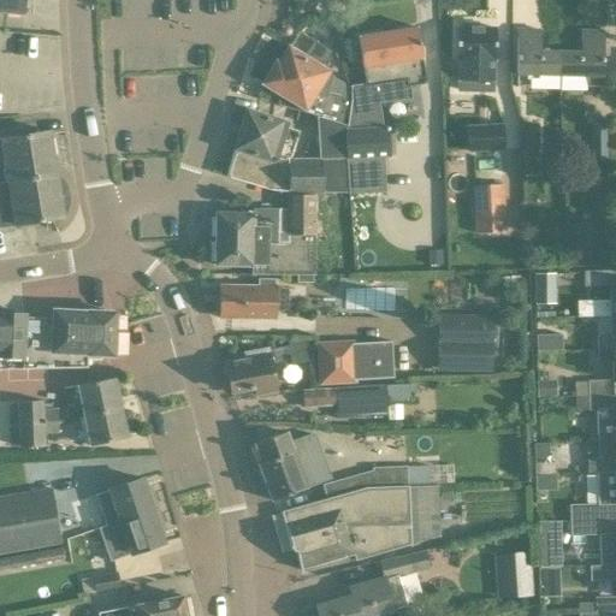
[(0,0),(0,11),(24,15),(24,0),(0,0)]
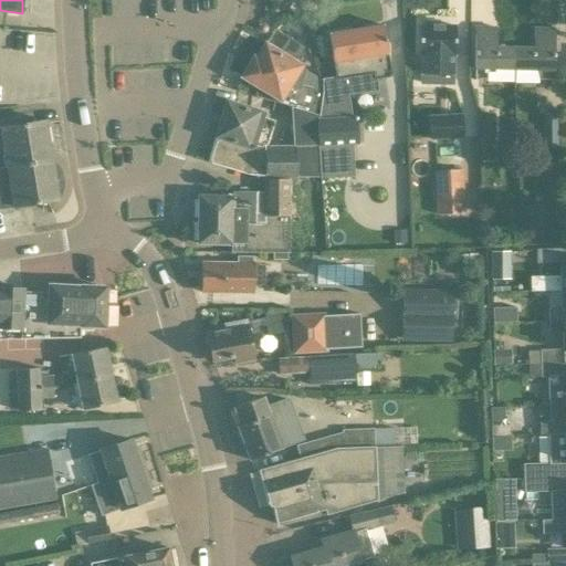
[(335,80),(350,77),(352,90),(375,86),(374,79),(390,76),(381,25),(328,34),(328,40),(323,41),(325,56),(332,55),(335,80)]
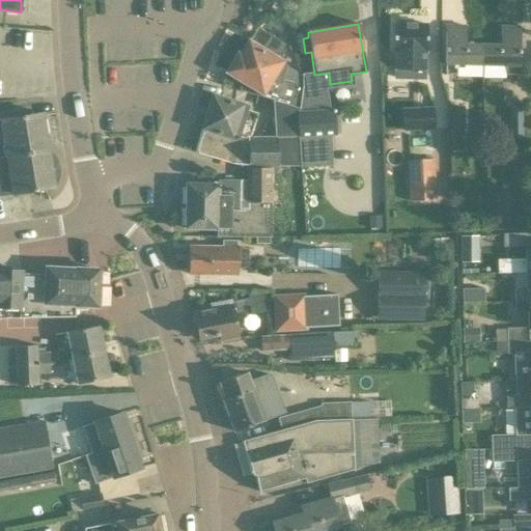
[(393,52),(395,52),(394,79),(422,80),(423,53),(424,26),(393,25),(393,52)]
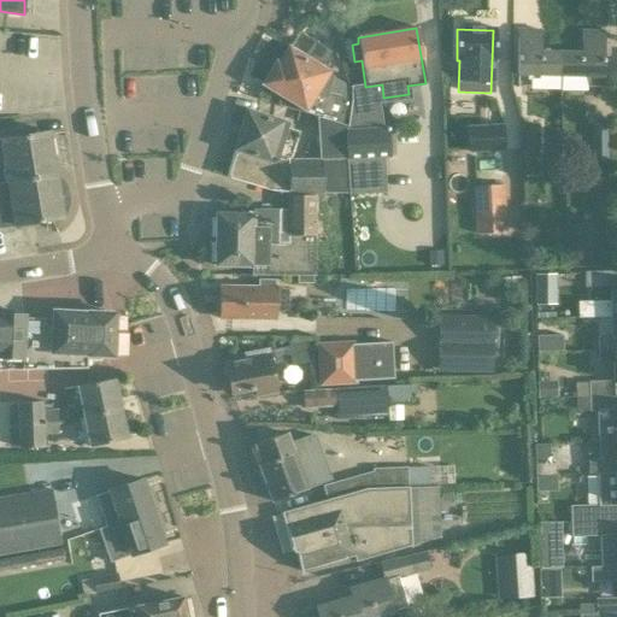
[(516,76),(587,77),(601,77),(603,33),(581,33),(580,54),(539,53),(540,31),(517,31),(516,76)]
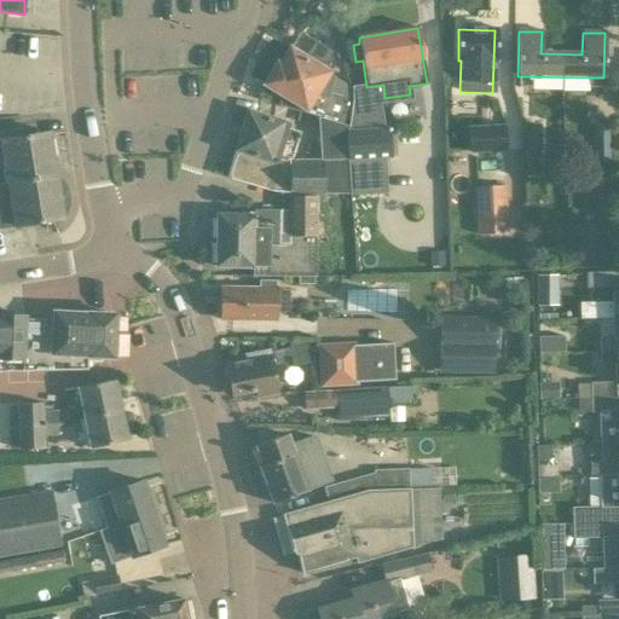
[(327,74),(287,48),(275,69),(271,68),(261,84),(266,86),(260,96),(261,99),(276,104),(276,106),(317,117),(333,122),(346,127),(347,115),(351,106),(337,103),(336,108),(324,104),(328,91),(319,85),(327,74)]
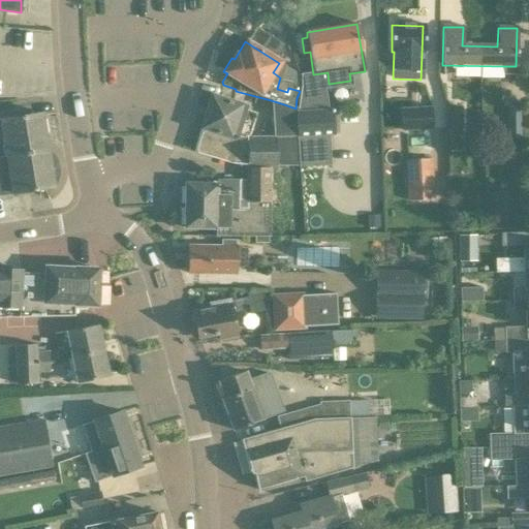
[(297,151),(297,137),(296,111),(296,109),(284,104),(271,100),(273,139),(247,139),(256,109),(210,95),(193,151),(242,166),(297,165),(297,151)]
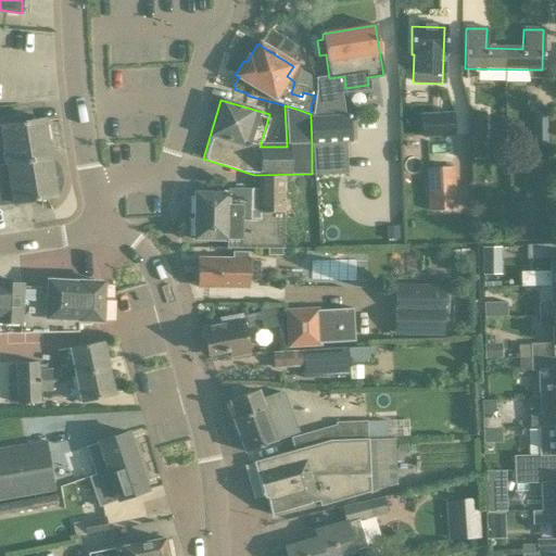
[(532,147),(546,148),(546,134),(546,111),(532,111),(532,147)]
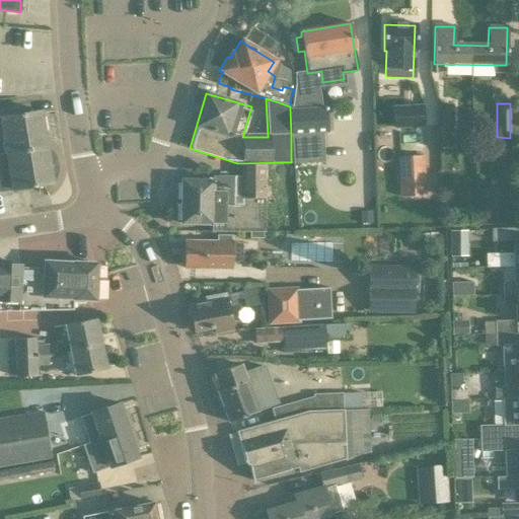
[(510,125),(518,125),(518,103),(510,103),(510,125)]
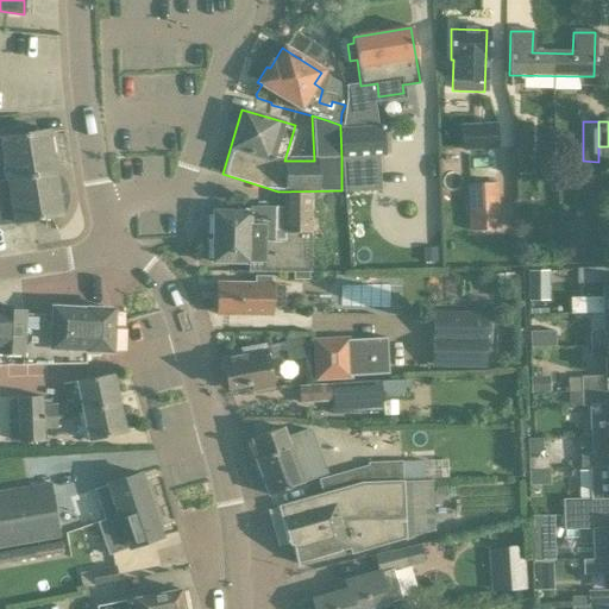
[(512,152),(513,168),(520,167),(520,152),(529,154),(531,123),(513,123),(512,152)]
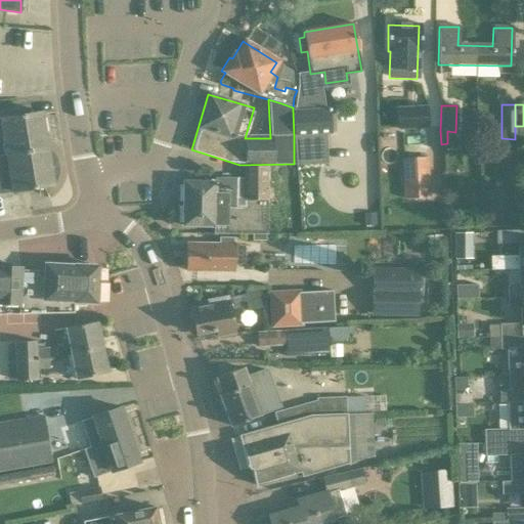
[(427,106),(396,107),(397,128),(428,127),(427,106)]
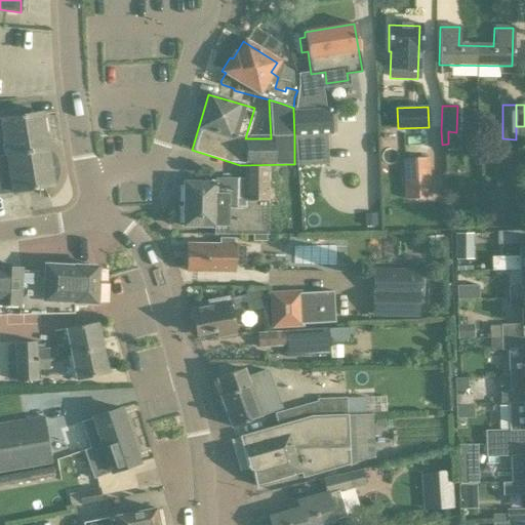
[(303,110),(293,110),(294,136),(325,134),(331,134),(329,108),(303,110)]
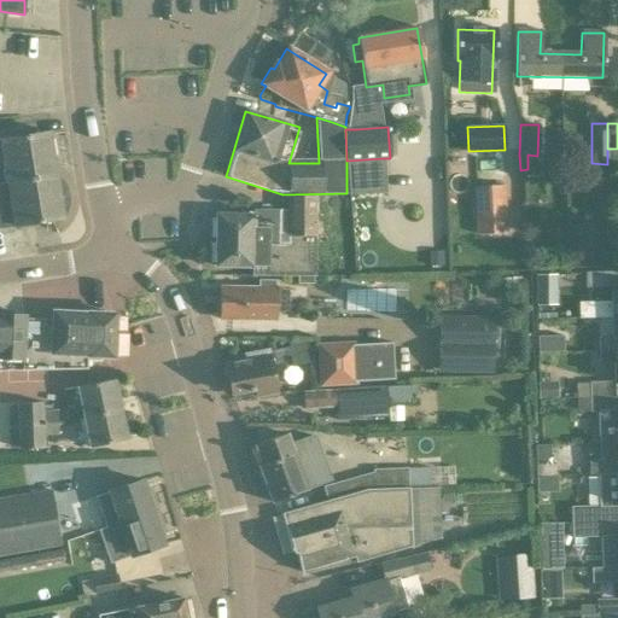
[(349,209),(361,211),(382,210),(380,193),(384,193),(383,158),(347,161),(347,176),(347,193),(349,193),(349,209)]
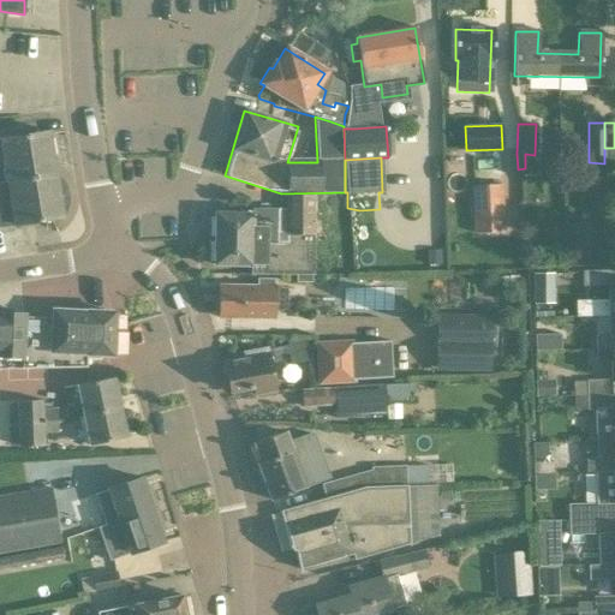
[(502,184),(473,185),(476,233),(505,231),(502,184)]
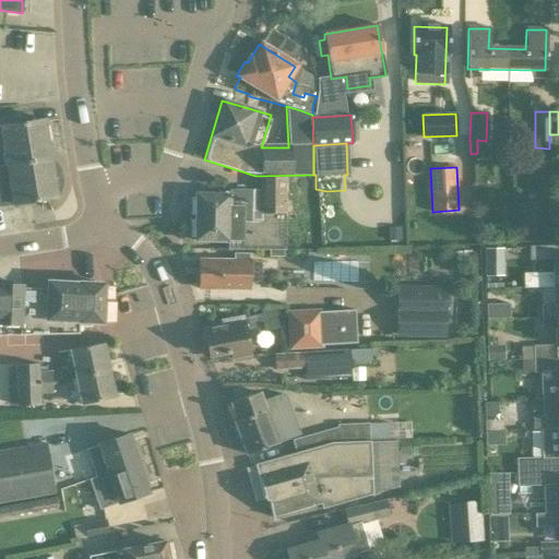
[(227,249),(269,250),(283,250),(285,250),(285,177),(259,177),(259,190),(251,190),(251,189),(228,189),(228,193),(190,192),(190,241),(227,241),(227,249)]
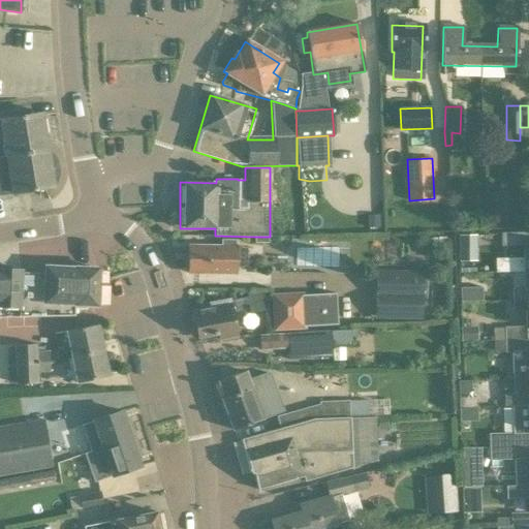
[(379,215),(366,216),(367,227),(379,226),(379,215)]
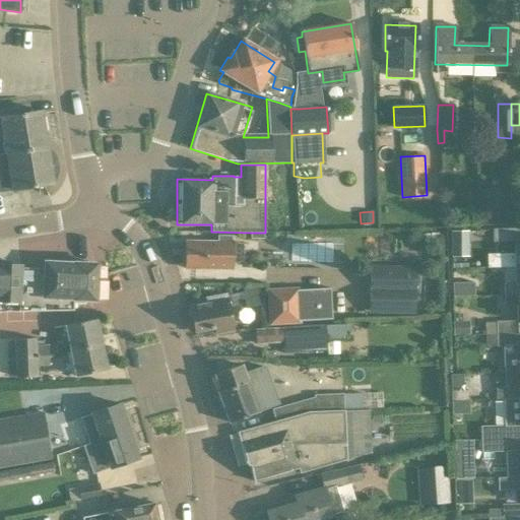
[(512,268),(519,267),(519,226),(492,229),(493,242),(511,241),(512,268)]
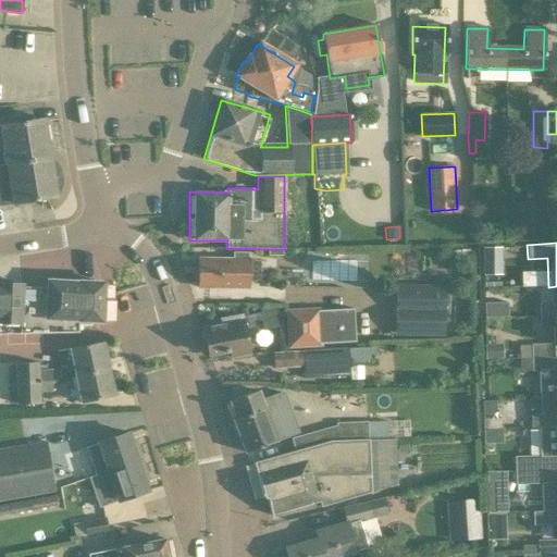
[(506,247),(484,248),(485,260),(507,259),(506,247)]
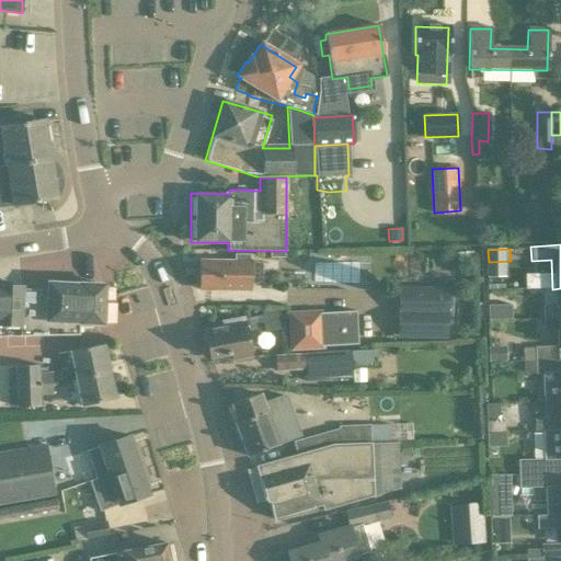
[(197,289),(233,290),(233,284),(248,284),(249,254),(233,254),(233,260),(219,260),(219,261),(198,261),(198,274),(195,276),(195,283),(197,285),(197,289)]
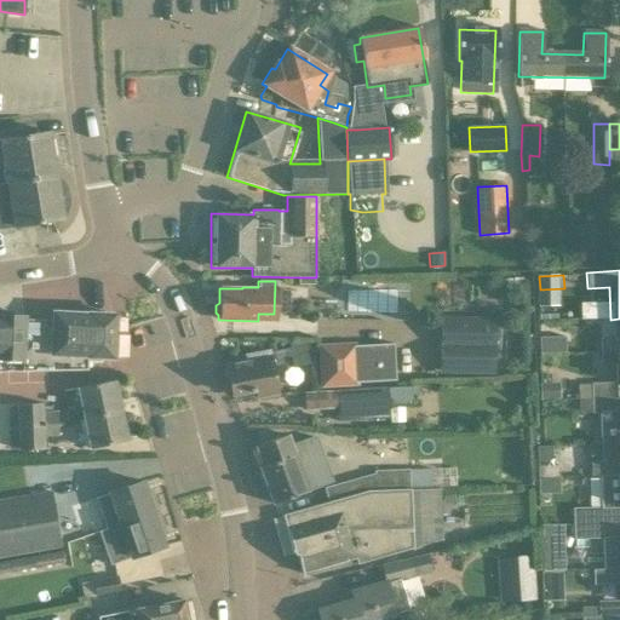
[(346,306),(388,309),(388,292),(348,290),(346,306)]
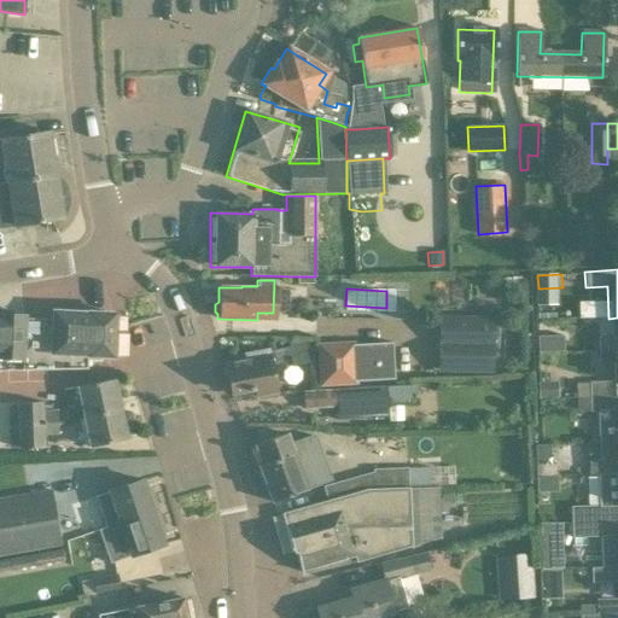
[(608,314),(607,299),(583,301),(583,315),(608,314)]
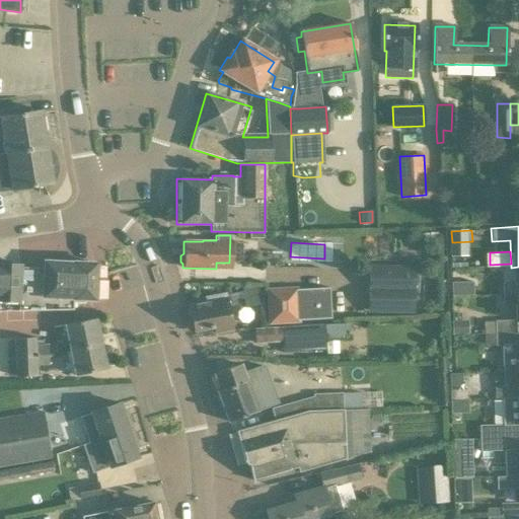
[(0,311),(17,311),(20,268),(20,265),(0,258),(0,311)]
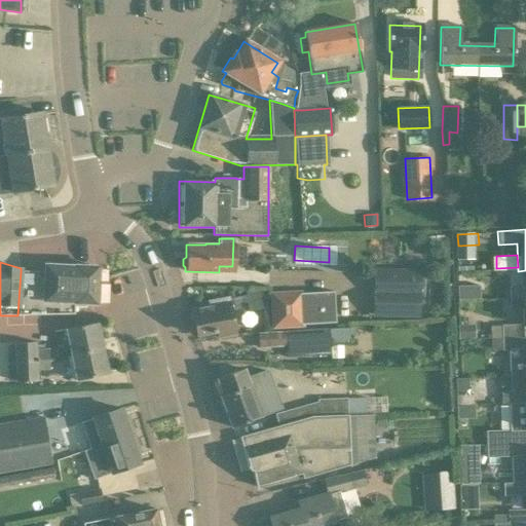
[(44,272),(21,271),(17,315),(57,314),(57,313),(58,266),(44,266),(44,272)]
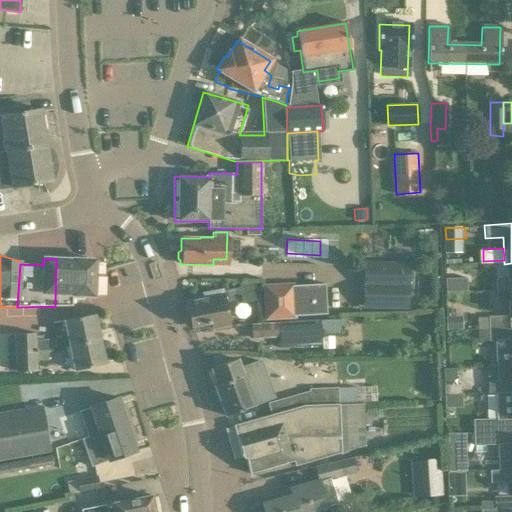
[(55,305),(55,306),(72,306),(73,295),(95,295),(95,277),(93,277),(93,259),(73,259),(56,259),(55,305)]
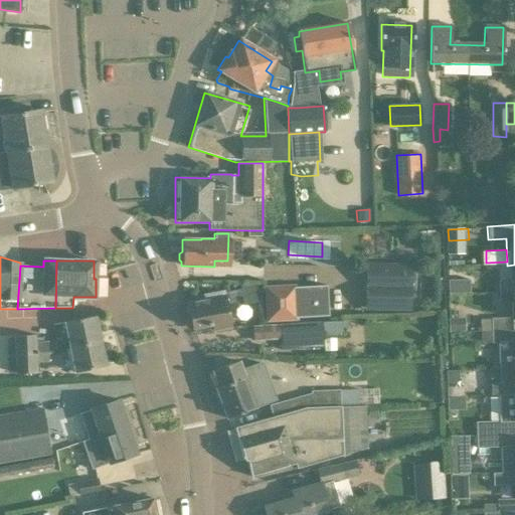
[(366,311),(410,311),(410,263),(366,263),(366,311)]
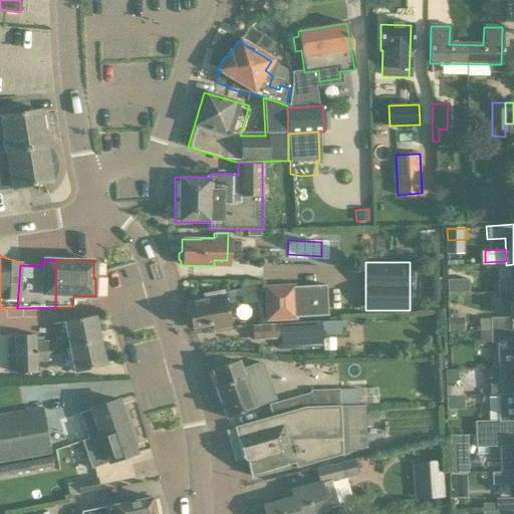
[(497,291),(497,292),(513,291),(513,264),(506,265),(507,279),(497,279),(497,291)]
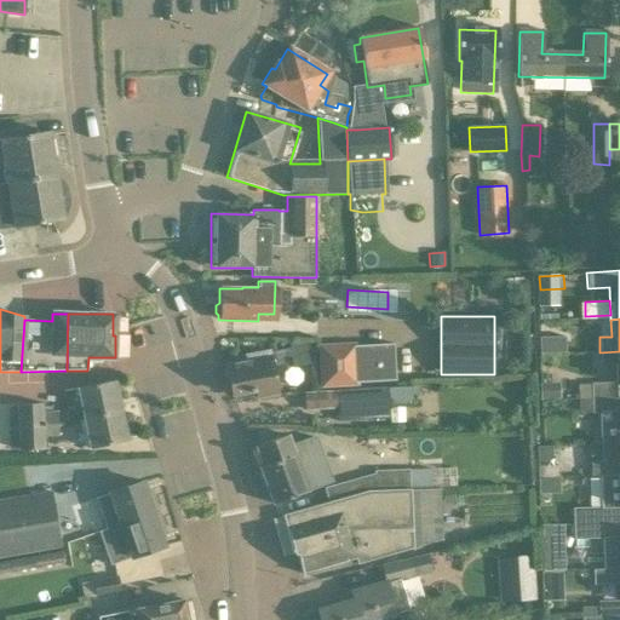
[(539,354),(566,352),(564,337),(538,337),(539,354)]
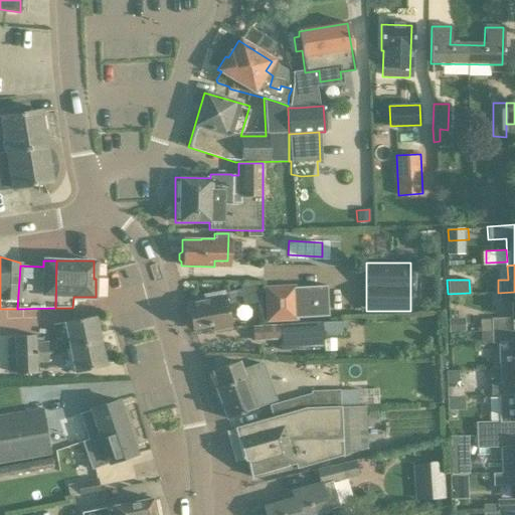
[(225,304),(241,301),(242,305),(261,302),(261,284),(239,285),(240,289),(203,296),(204,300),(187,303),(192,329),(211,325),(212,330),(230,327),(225,304)]
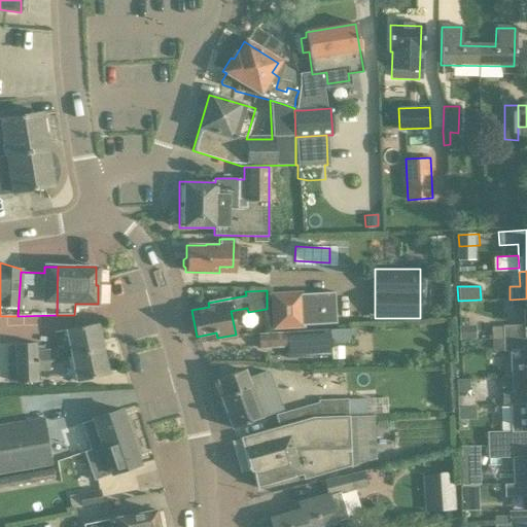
[(335,292),(305,294),(306,325),(336,323),(335,292)]
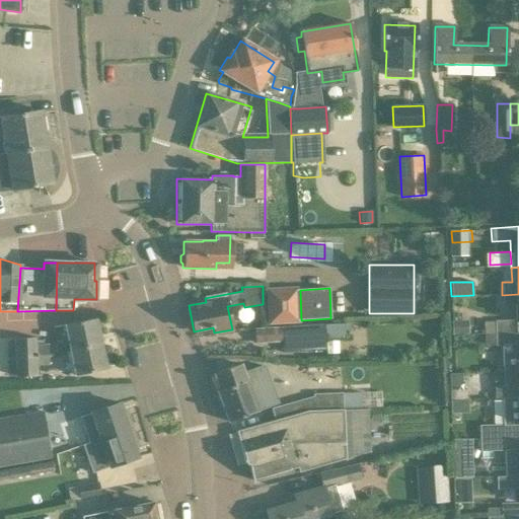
[(301,320),(300,290),(268,291),(270,321),(301,320)]
